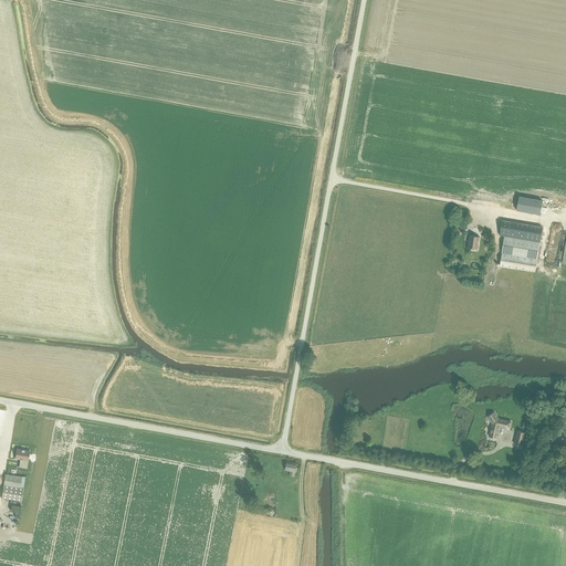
[(542,200),(534,199),(532,213),(540,215),(542,200)]
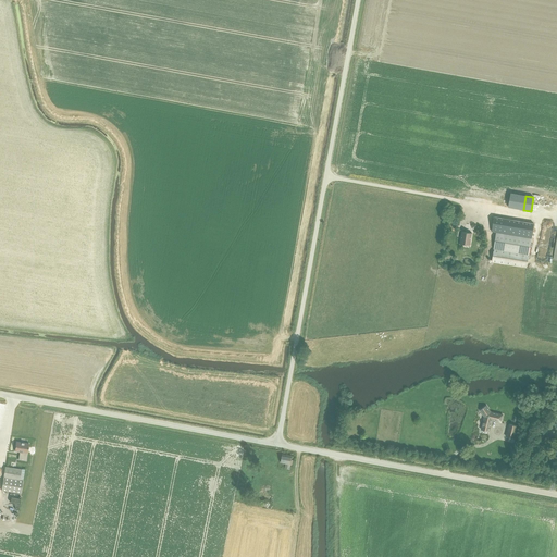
[(531,238),(534,223),(494,217),(492,232),(496,232),(492,262),(527,268),(529,255),(531,238)]
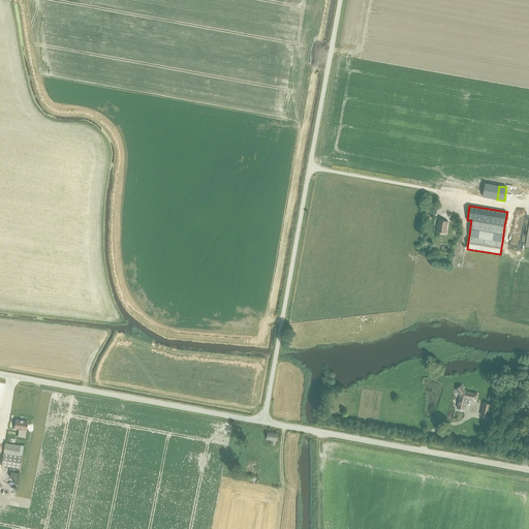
[(437,231),(446,232),(447,221),(438,220),(437,231)]
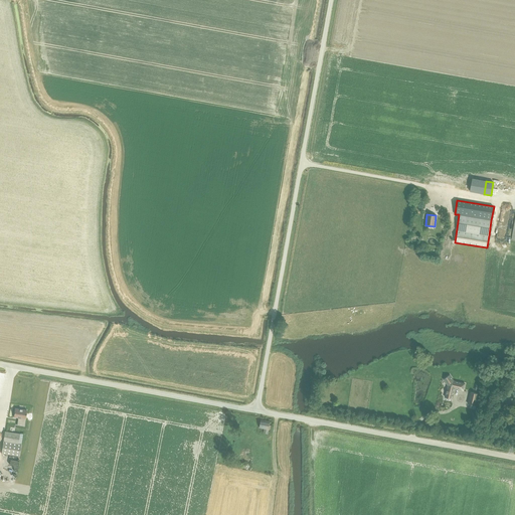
[(455,388),(463,390),(465,383),(454,381),(450,375),(444,379),(448,385),(445,397),(452,398),(455,388)]
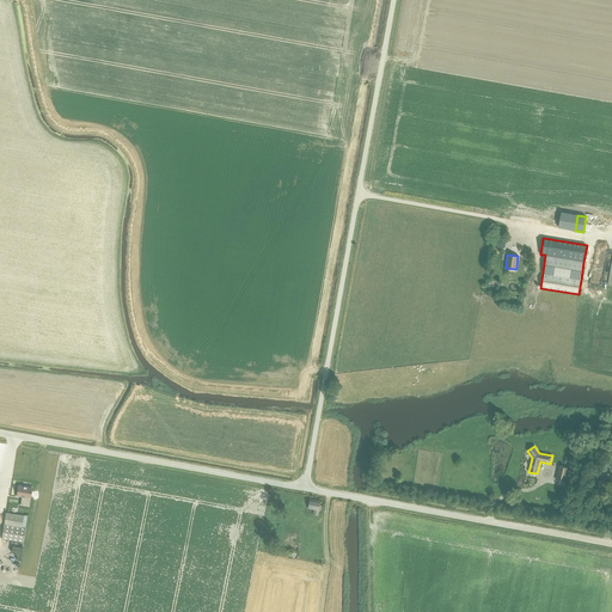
[(568,467),(560,466),(556,479),(564,482),(568,467)]
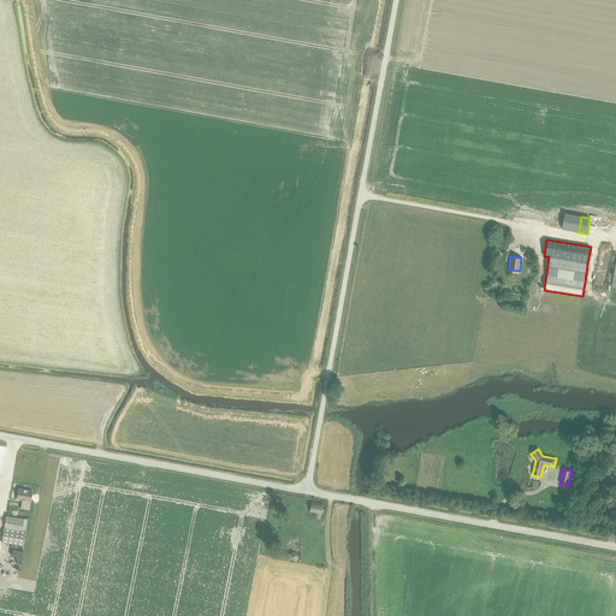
[(29,510),(33,491),(18,489),(16,498),(22,499),(21,508),(29,510)]
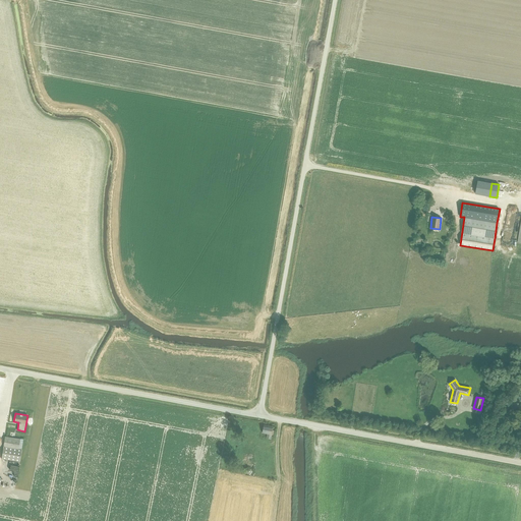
[(266,438),(269,439),(271,439),(272,435),(273,435),(274,430),(273,430),(273,426),(264,424),(263,432),(267,433),(266,438)]
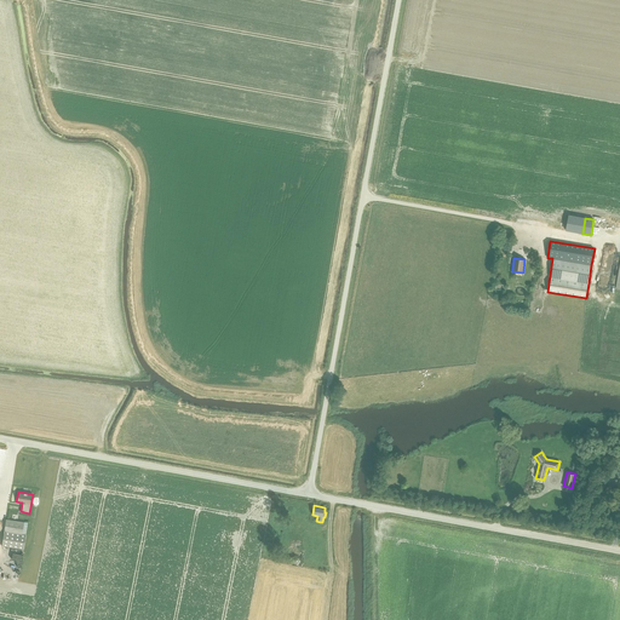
[(5,520),(1,546),(23,549),(26,534),(22,534),(24,522),(12,520),(13,511),(7,510),(5,520)]
